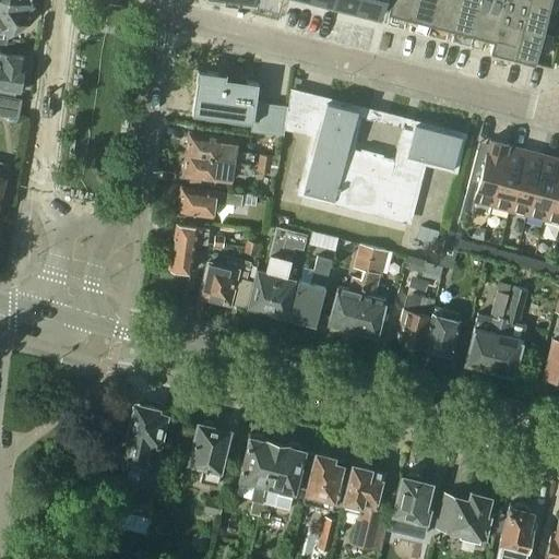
[(4,0),(0,3),(0,43),(7,44),(8,35),(34,16),(30,9),(33,6),(30,0),(4,0)]
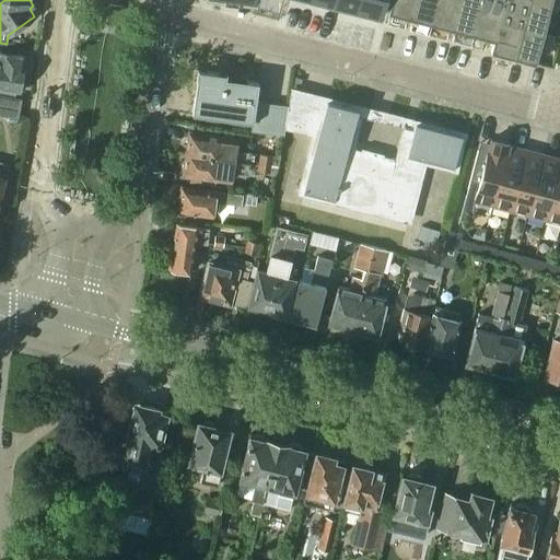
[(358,0),(334,0),(333,4),(342,7),(341,10),(354,13),(358,0)]
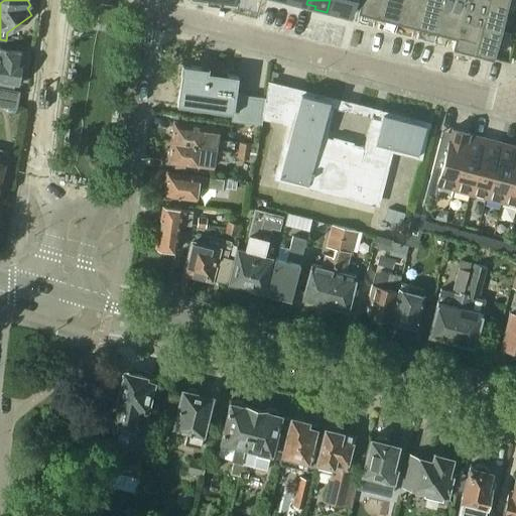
[(353,0),(330,0),(327,12),(340,15),(340,12),(350,15),(353,0)]
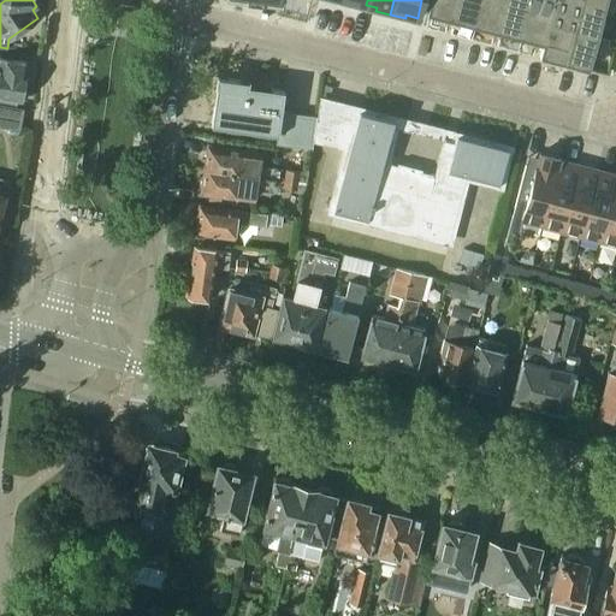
[(588,70),(606,0),(428,0),(425,15),(543,45),(539,58),(588,70)]
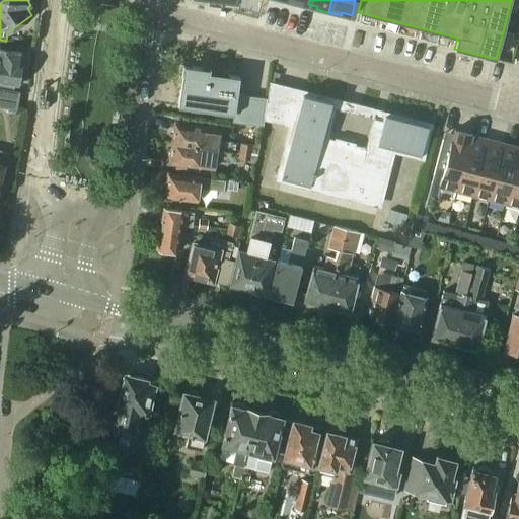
[(22,54),(0,50),(0,80),(18,83),(18,81),(22,80),(23,73),(20,71),(22,54)]
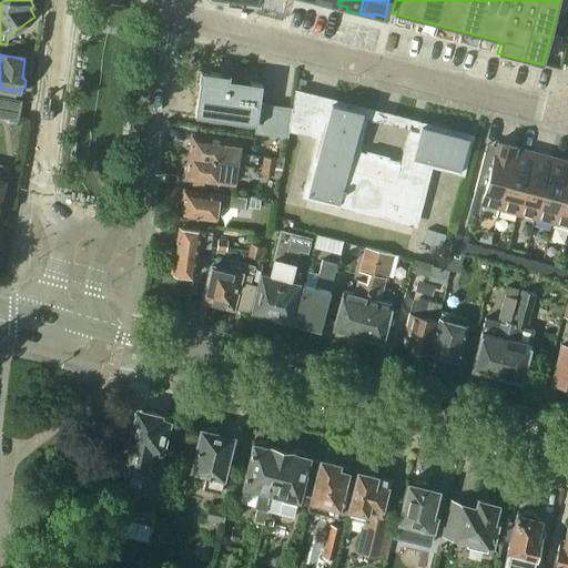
[(202,72),(195,115),(256,124),(255,134),(288,139),(290,132),(293,109),(292,109),(260,104),(262,85),(230,81),(230,79),(221,77),(221,75),(202,72)]
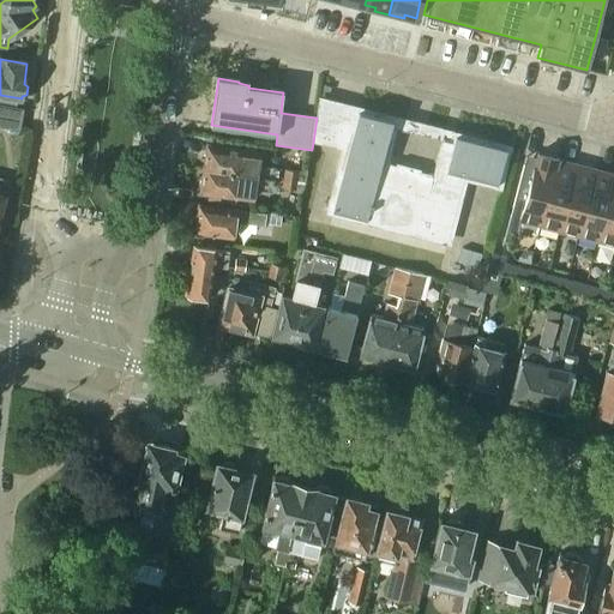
[(389,164),(398,125),(318,104),(315,118),(317,118),(313,143),(344,151),(329,211),(397,229),(405,194),(413,168),(396,163),(396,166),(389,164)]
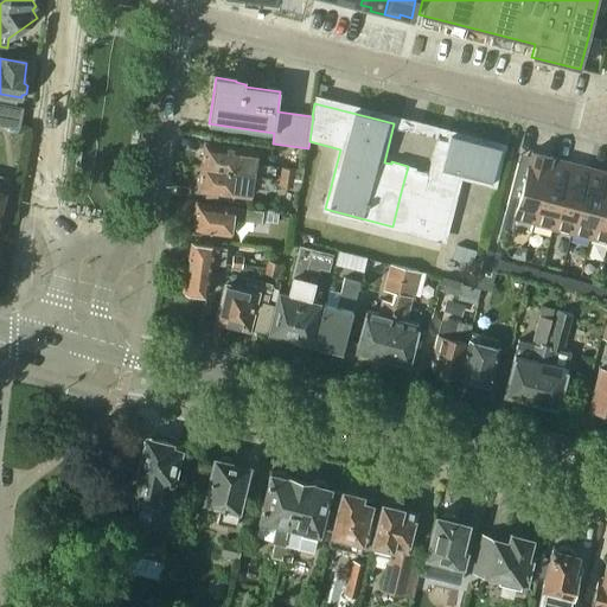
[(0,126),(19,129),(23,109),(0,104),(0,126)]
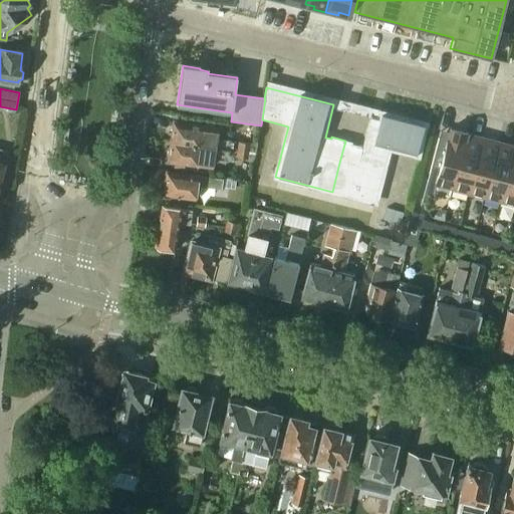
[(376,203),(391,149),(420,157),(427,126),(372,112),(364,148),(351,145),(351,142),(345,141),(339,163),(332,192),(376,203)]
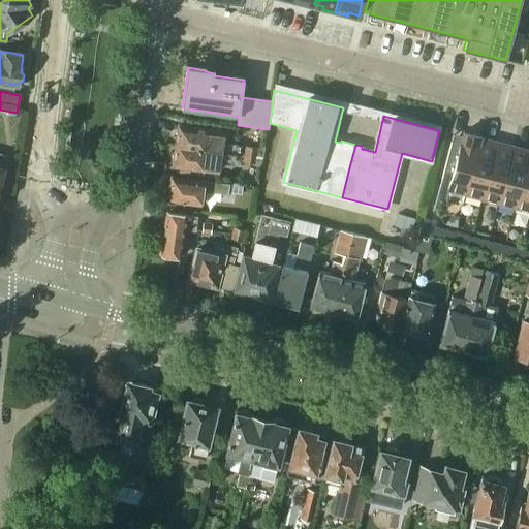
[(222,132),(178,126),(176,147),(236,155),(238,144),(221,142),(222,132)]
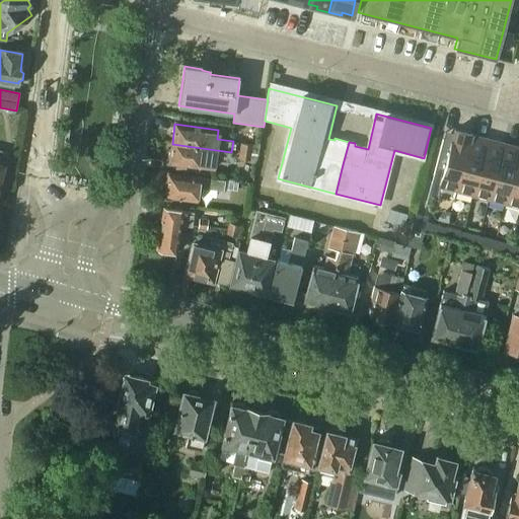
[(457,191),(471,134),(453,129),(438,186),(457,191)]
